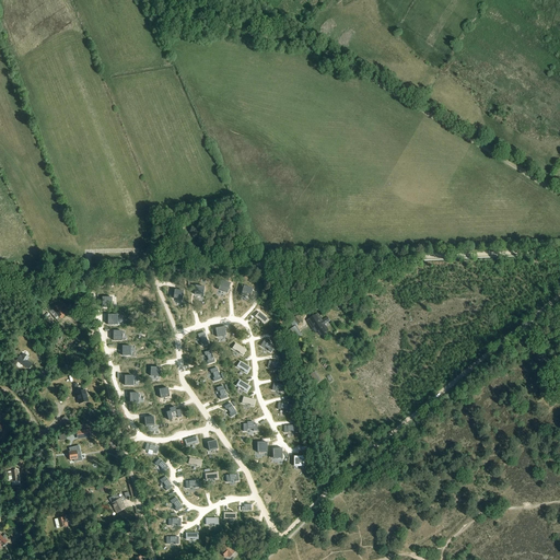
[(191,226),(189,232),(196,236),(199,230),(191,226)]
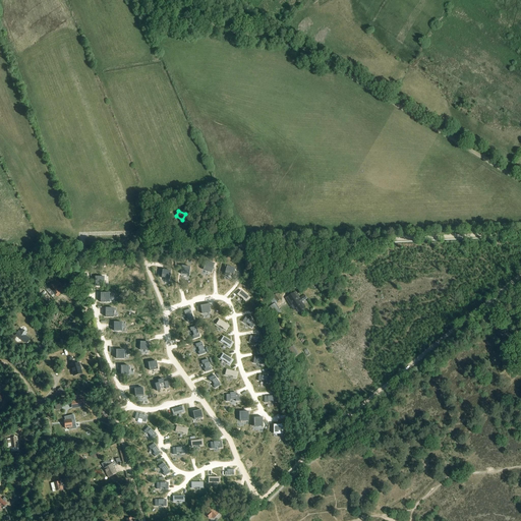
[(206,262),(203,270),(212,273),(214,264),(206,262)]
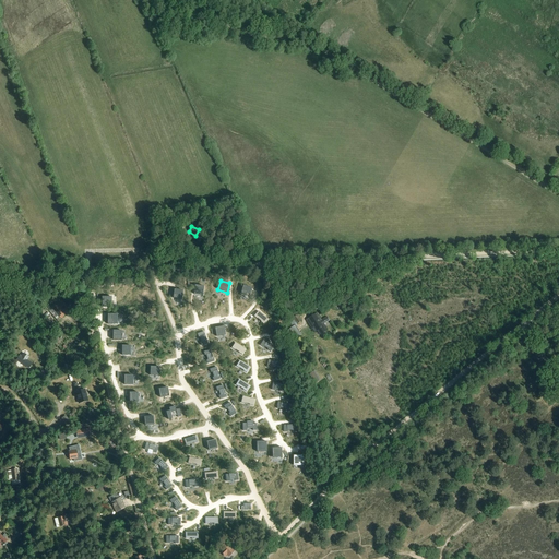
[(194,286),(194,295),(203,295),(203,287),(194,286)]
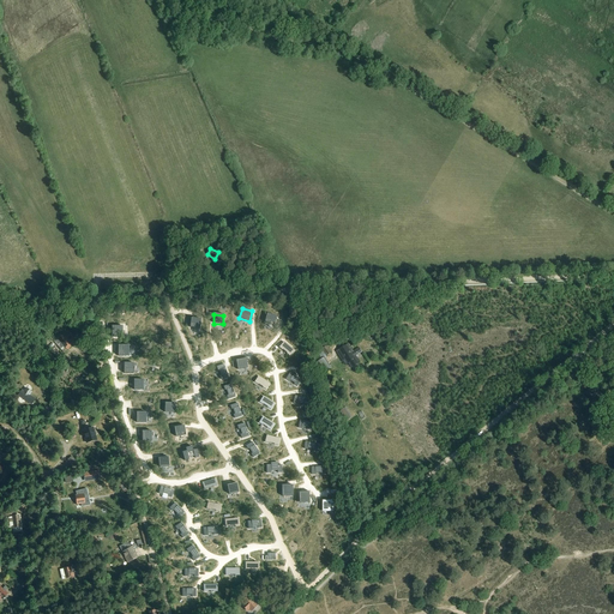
[(268,314),(264,323),(274,326),(277,317),(268,314)]
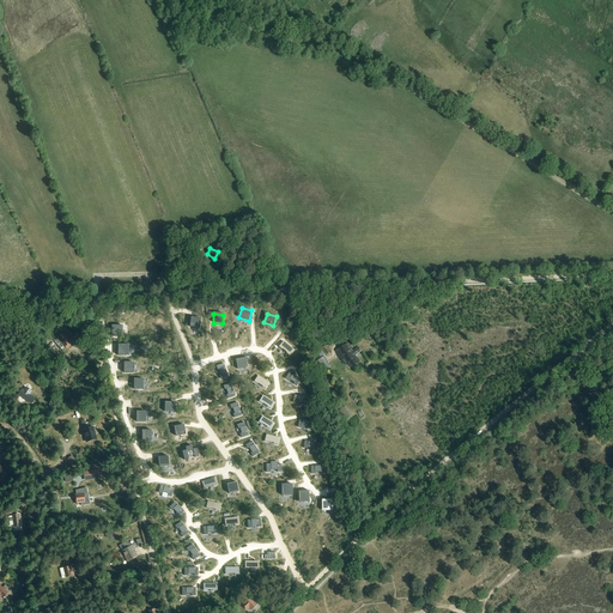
[(190,319),(189,328),(200,328),(200,319),(190,319)]
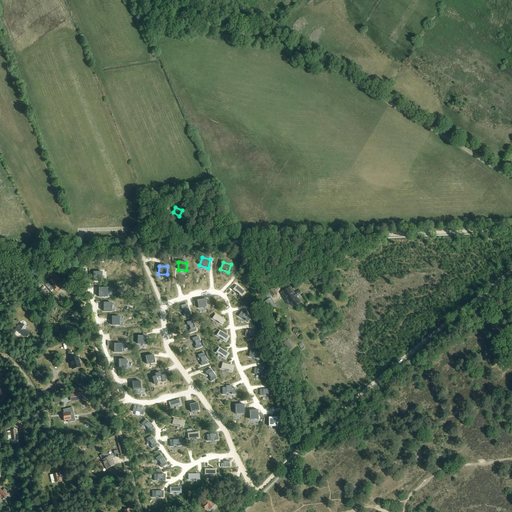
[(93,272),(93,282),(95,282),(100,282),(102,282),(102,273),(93,272)]
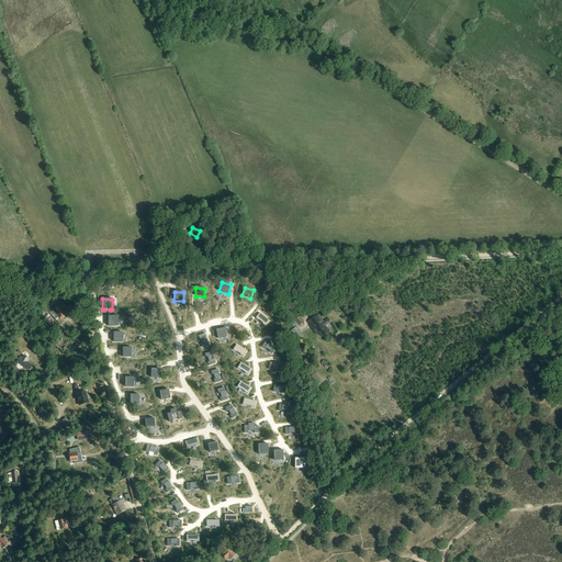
[(53,311),(49,314),(56,322),(59,318),(64,315),(62,313),(67,310),(63,305),(58,310),(57,307),(53,311)]
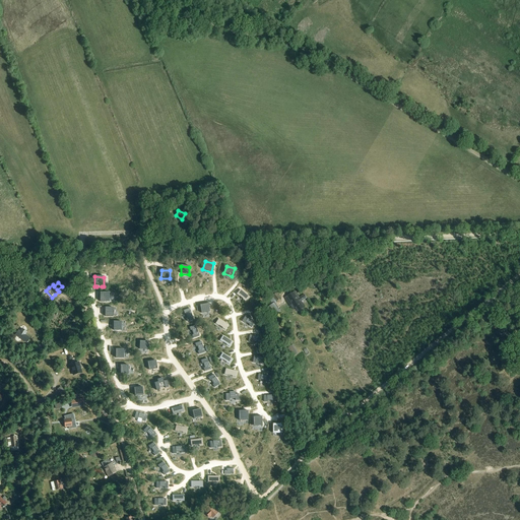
[(240,289),(236,295),(243,302),(248,297),(240,289)]
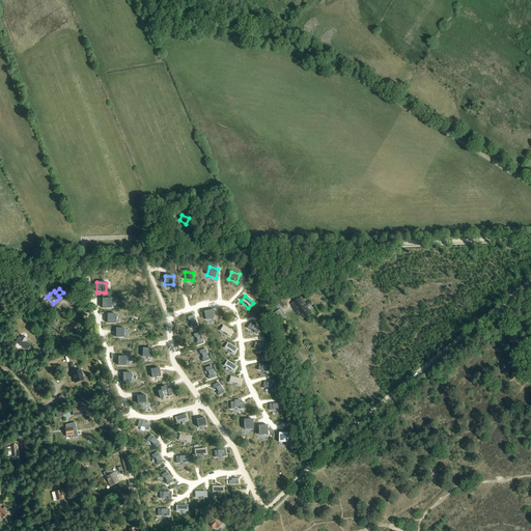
[(310,314),(305,306),(301,298),(290,304),(296,313),(299,311),(301,314),(302,314),(305,317),(310,314)]
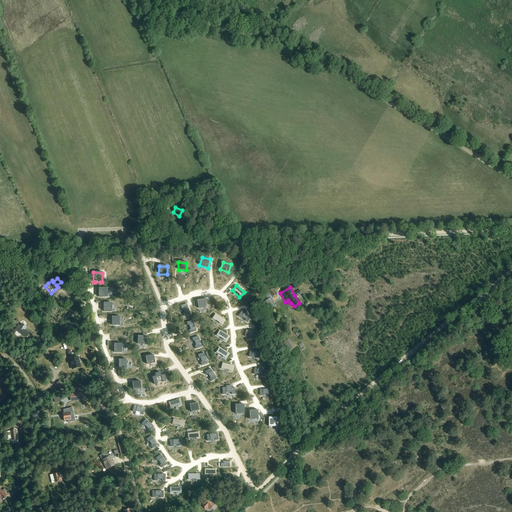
[(98,288),(98,297),(107,297),(107,289),(98,288)]
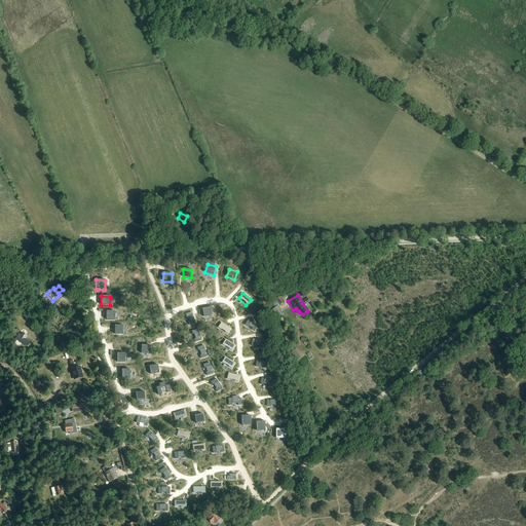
[(276,301),(273,304),(275,308),(278,306),(284,302),(280,296),(275,299),(276,301)]
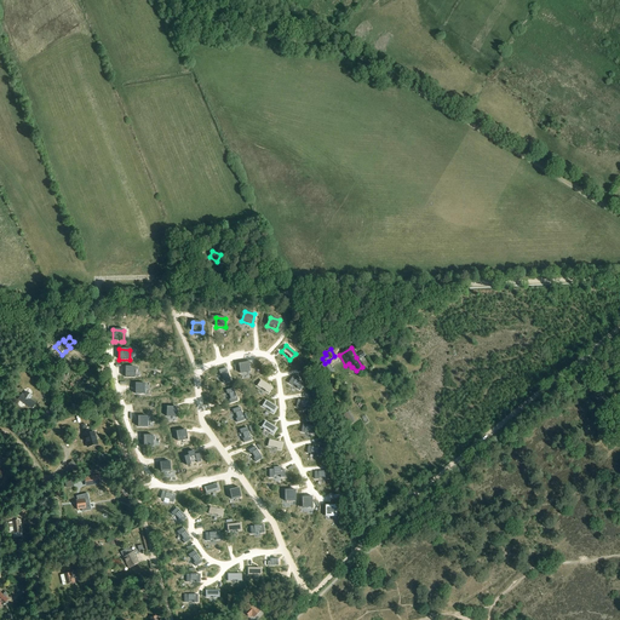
[(248,362),(239,365),(240,374),(250,372),(248,362)]
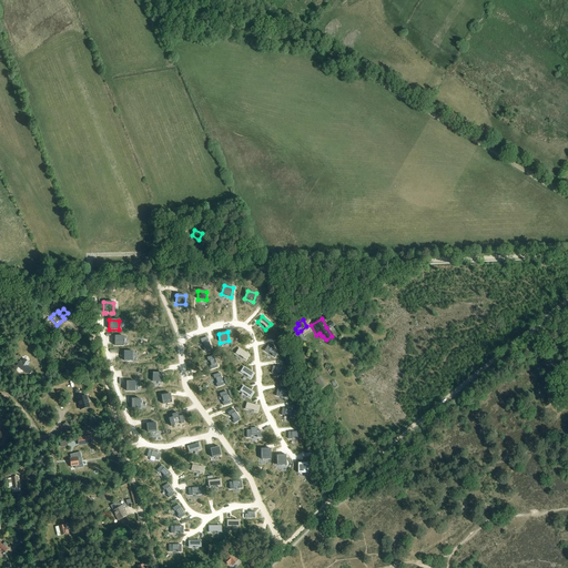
[(114,336),(114,346),(123,346),(123,336),(114,336)]
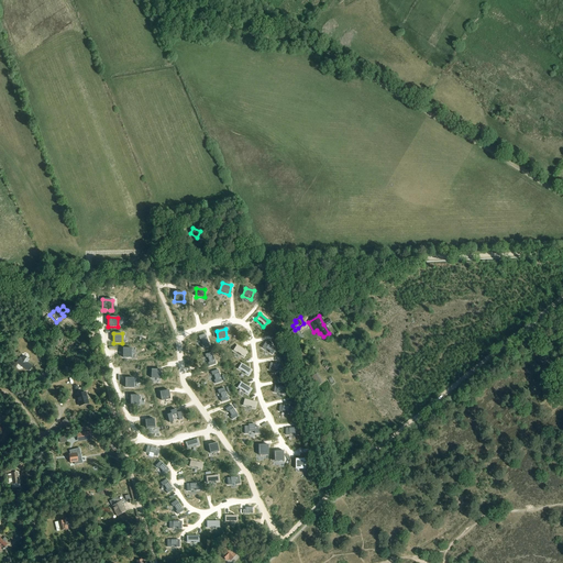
[(205,334),(198,337),(200,341),(201,340),(202,344),(201,345),(202,349),(209,346),(205,334)]
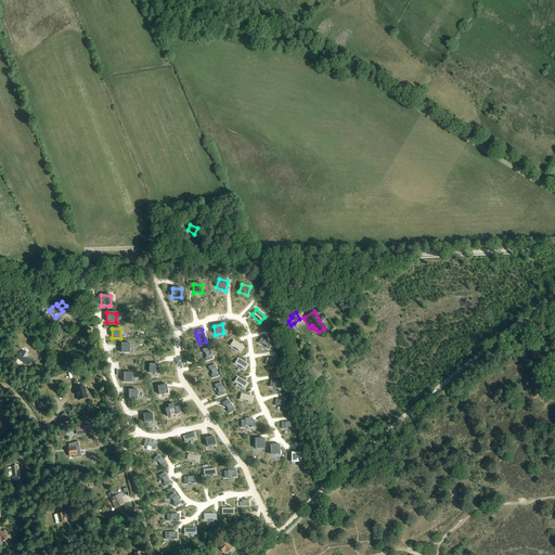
[(261,337),(258,344),(261,346),(262,345),(266,347),(266,348),(269,350),(272,344),(261,337)]
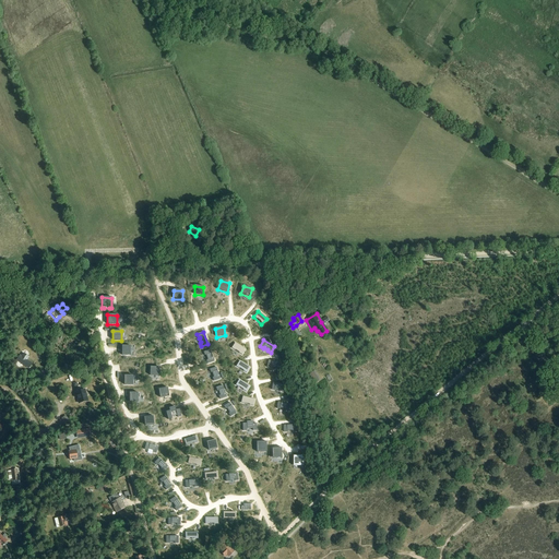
[(235,343),(232,348),(235,351),(236,349),(239,352),(239,353),(242,355),(246,349),(235,343)]
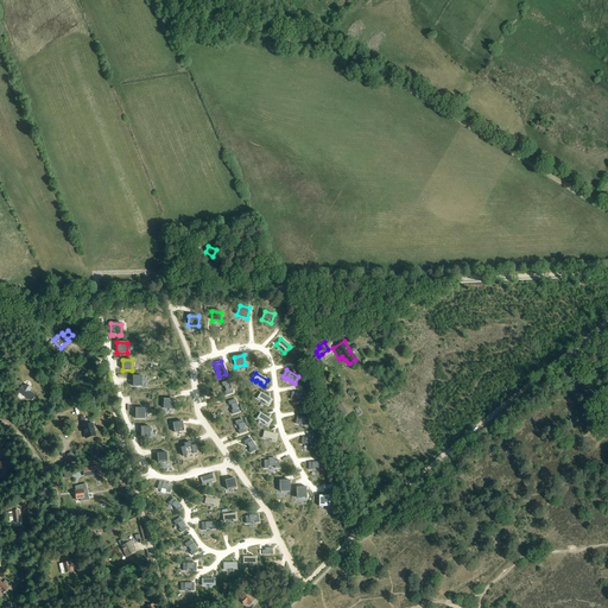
[(133,377),(132,386),(141,387),(141,377),(133,377)]
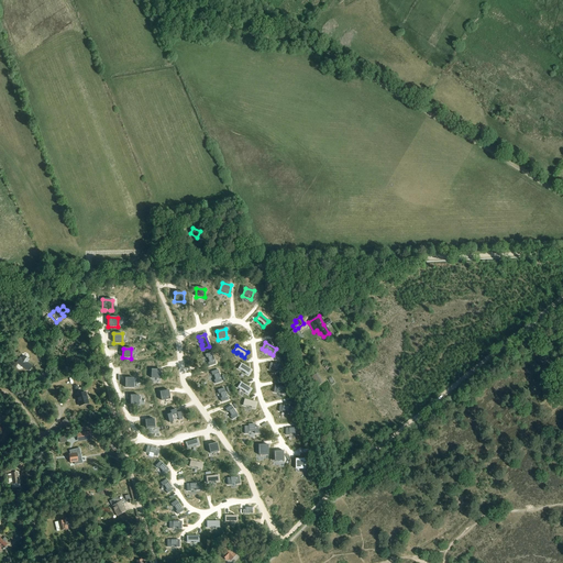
[(211,353),(205,355),(206,359),(208,359),(209,363),(208,363),(209,367),(216,364),(211,353)]
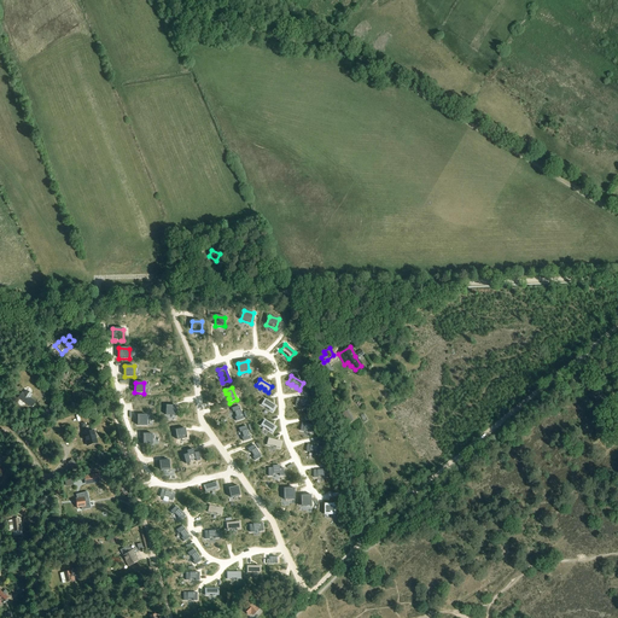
[(35,402),(29,398),(33,395),(25,390),(23,395),(23,394),(19,398),(31,407),(35,402)]
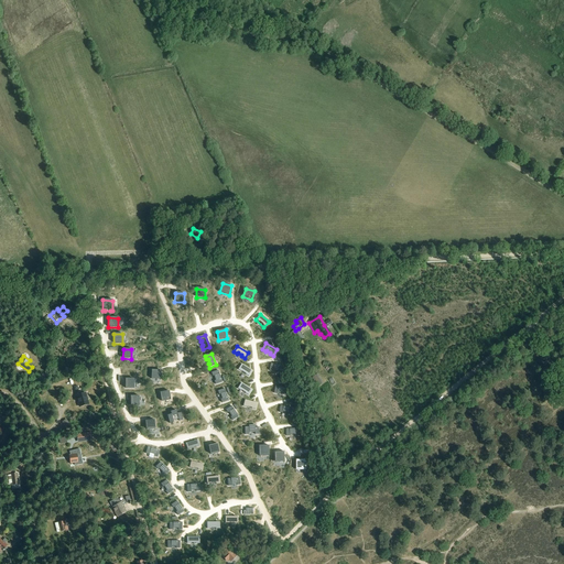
[(545,356),(535,364),(539,369),(550,360),(545,356)]
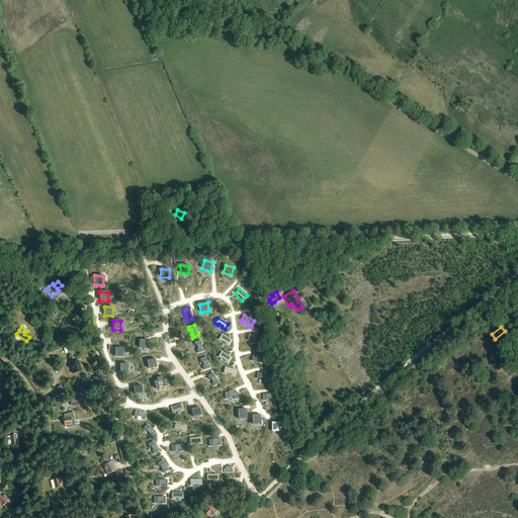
[(249,334),(247,341),(251,341),(251,340),(255,341),(255,342),(258,343),(260,337),(249,334)]
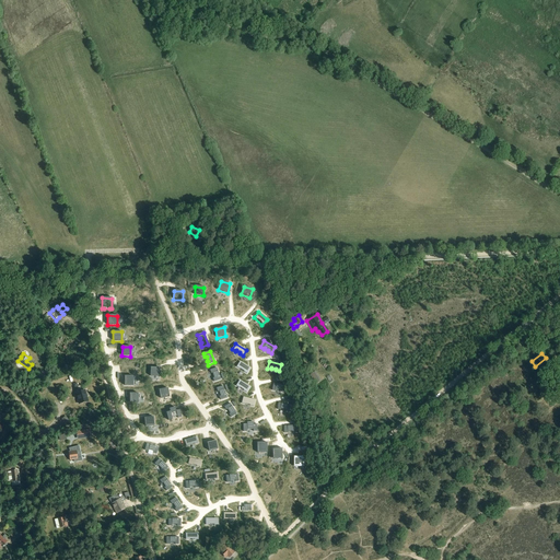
[(240,362),(236,368),(240,370),(241,369),(244,371),(244,372),(247,374),(251,369),(240,362)]
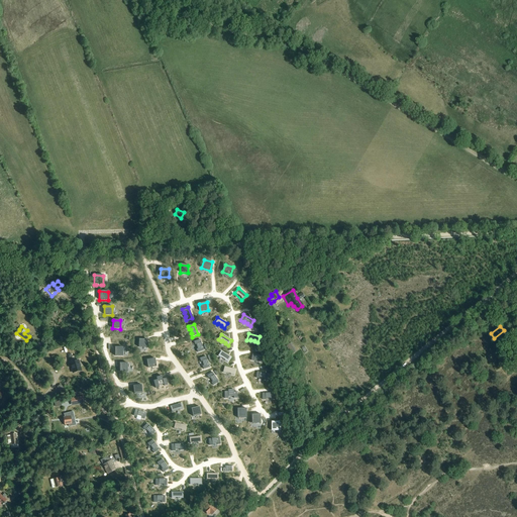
[(138,339),(138,347),(147,348),(147,340),(138,339)]
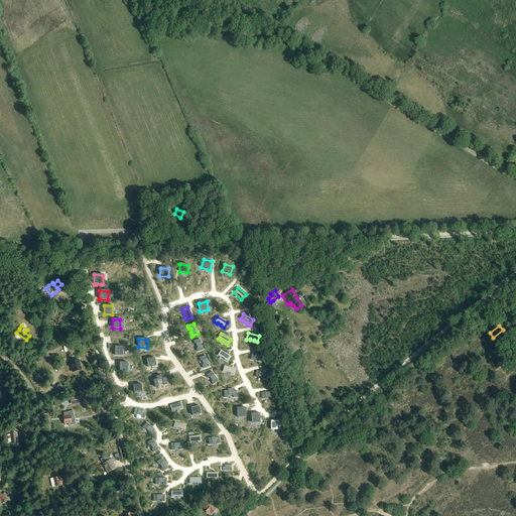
[(200,340),(194,342),(195,345),(196,344),(198,349),(197,349),(198,352),(204,350),(200,340)]
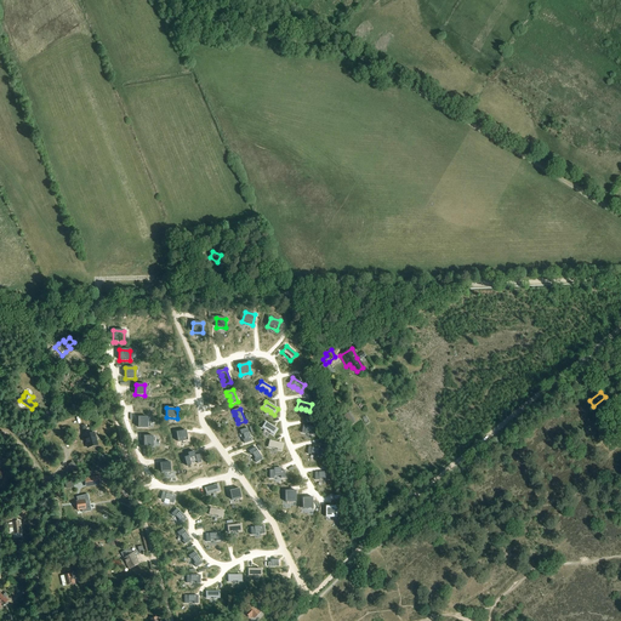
[(351,412),(343,416),(349,427),(357,422),(351,412)]
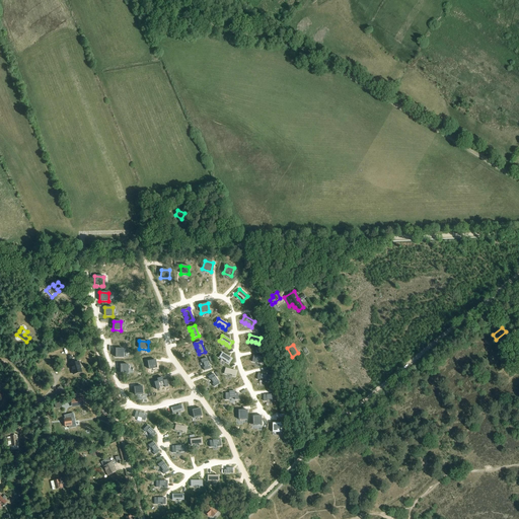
[(116,349),(116,358),(124,357),(124,349),(116,349)]
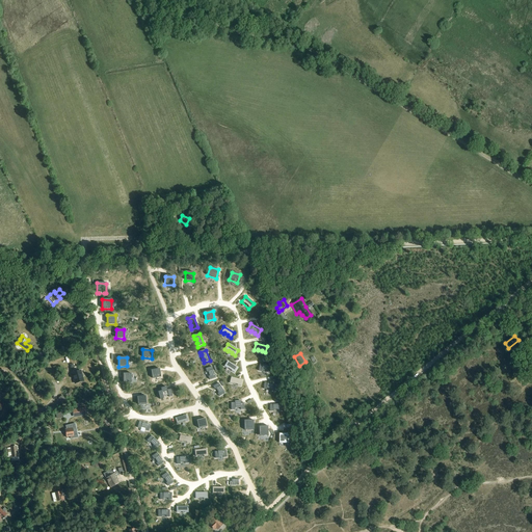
[(228,362),(224,367),(228,369),(228,368),(232,370),(231,371),(234,373),(237,368),(228,362)]
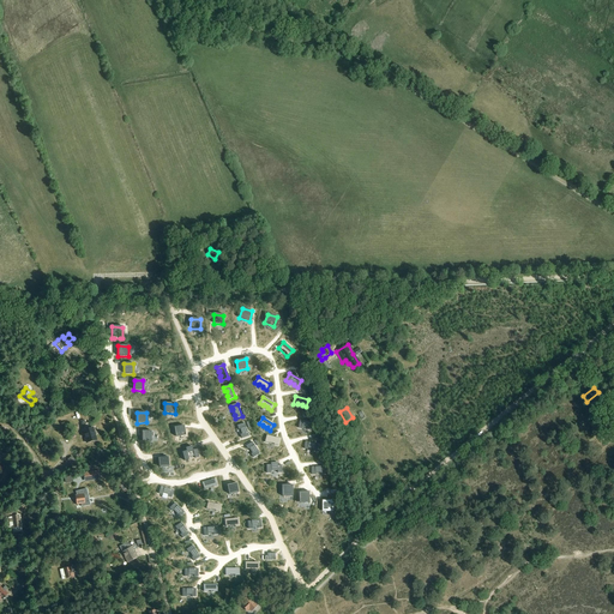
[(300,421),(299,428),(302,429),(302,427),(308,428),(307,431),(312,431),(313,423),(300,421)]
